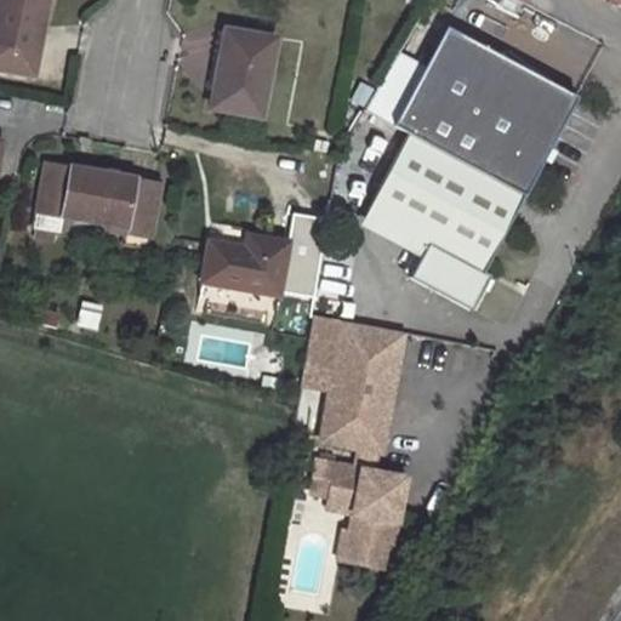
[(0,0),(0,68),(33,75),(46,0),(0,0)]
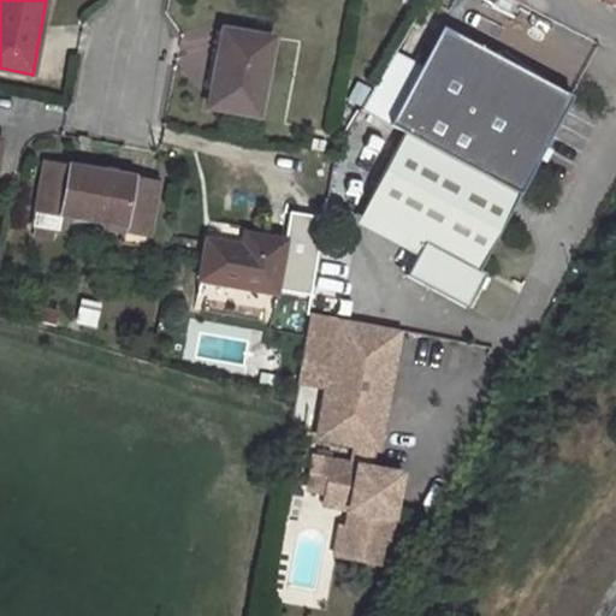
[(573,95),(443,28),(391,126),(406,134),(521,194),(554,131),(573,95)]
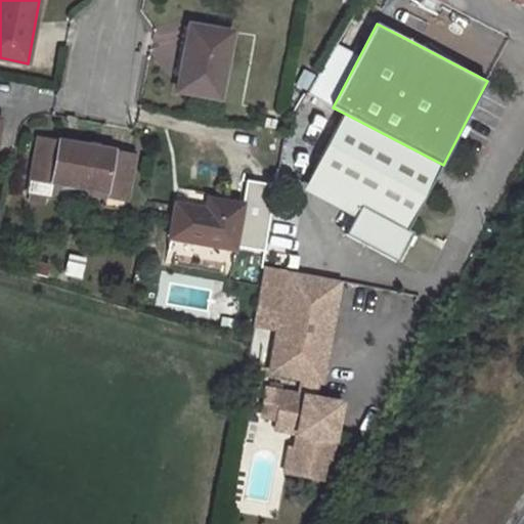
[(189,26),(176,90),(219,98),(230,34),(189,26)]
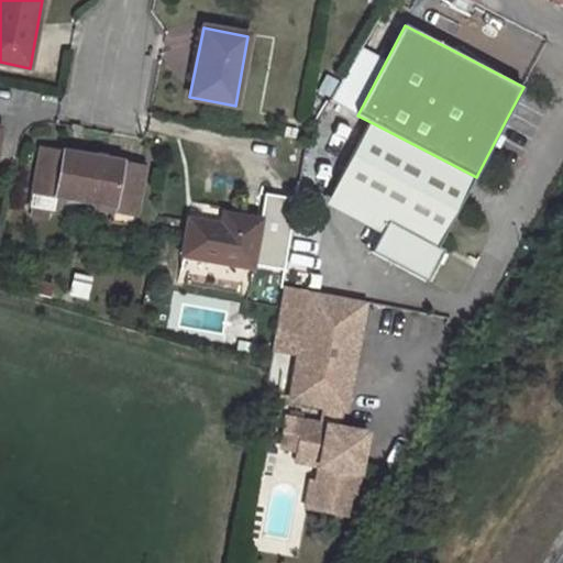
[(476,177),(371,122),(334,192),(389,221),(373,253),(429,282),(445,250),(440,247),(455,218),(476,177)]
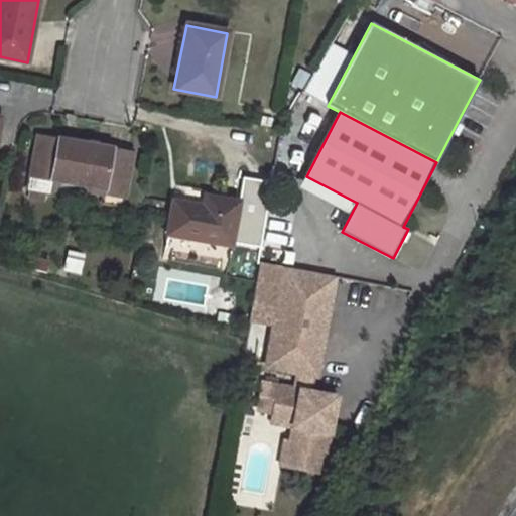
[(51,180),(105,189),(103,204),(122,207),(132,153),(38,135),(28,189),(48,194),(51,180)]
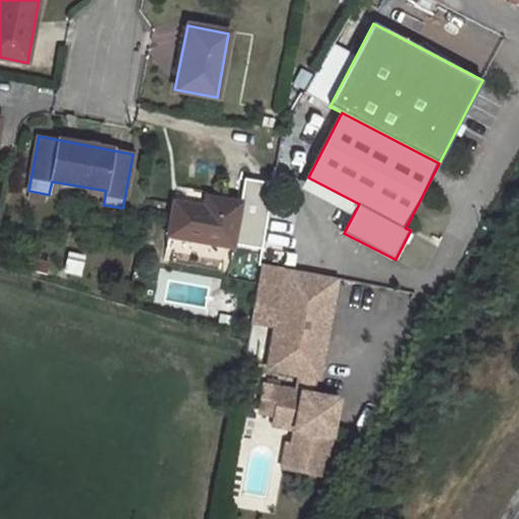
[(166,249),(230,262),(240,203),(177,191),(166,249)]
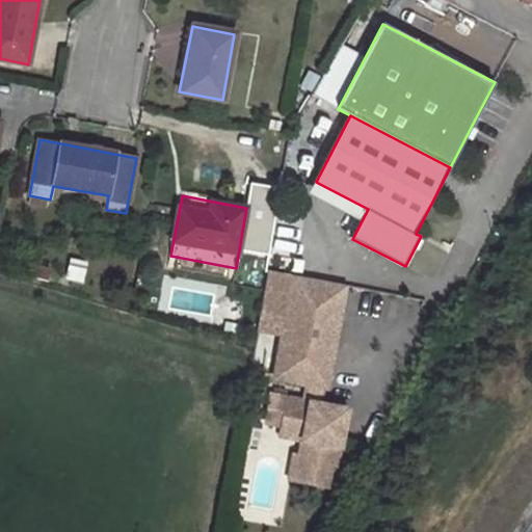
[(346,288),(295,277),(273,379),(307,387),(303,405),(286,401),(281,427),(302,431),(300,442),(297,459),(292,458),(287,481),(324,488),(328,467),(334,468),(345,414),(317,406),(321,389),(324,390),(346,288)]
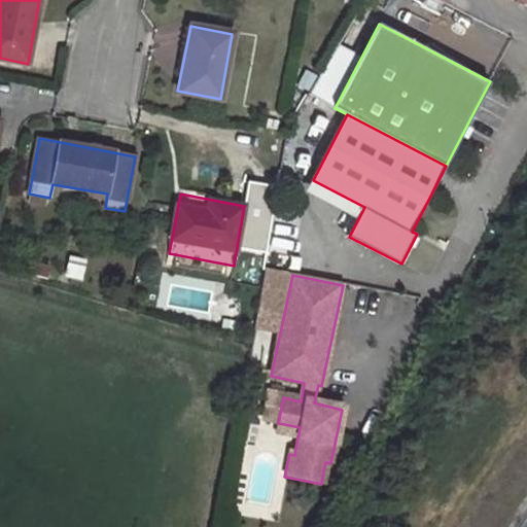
[(283,397),(268,394),(262,419),(278,423),(283,397)]
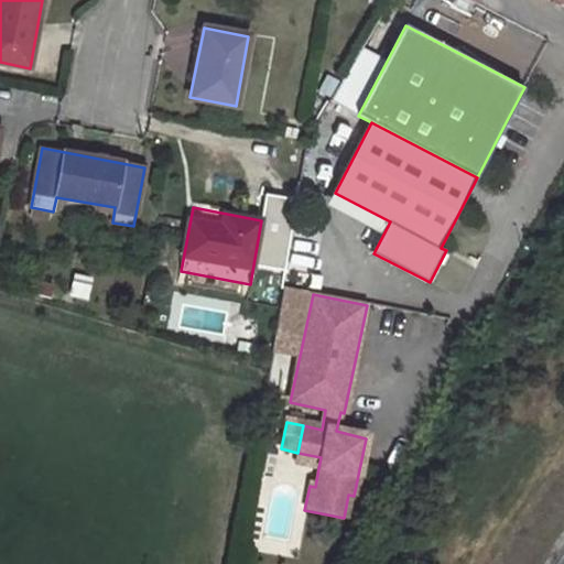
[(321,457),(297,453),(295,464),(318,468),(321,457)]
